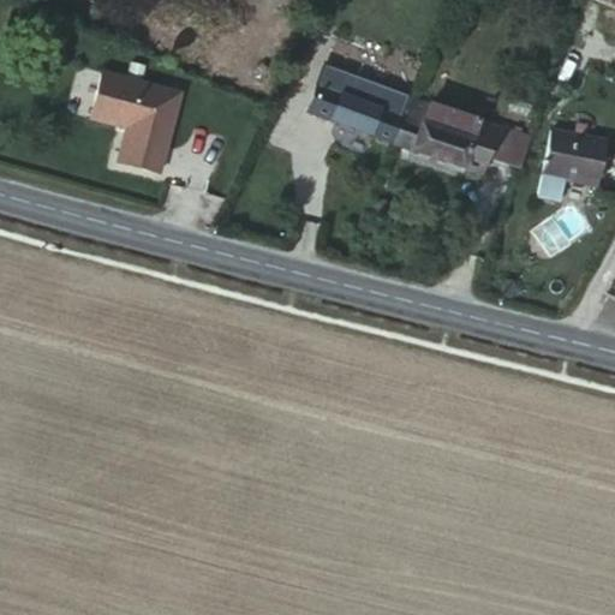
[(614,0),(590,0),(614,11),(614,0)]
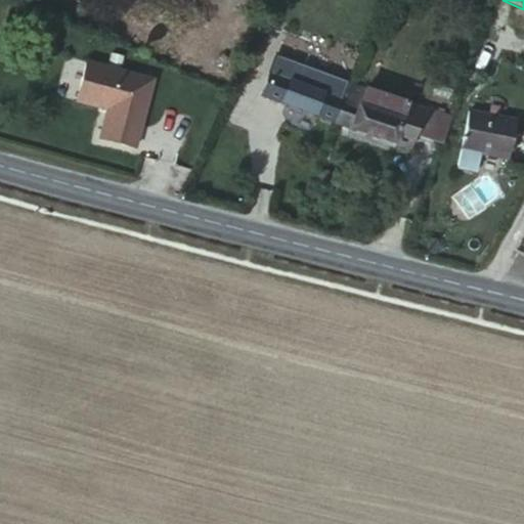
[(275,56),(262,94),(336,122),(349,83),(275,56)]
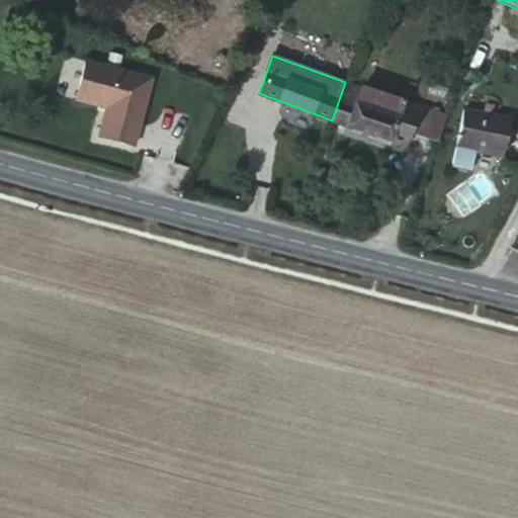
[(152,77),(87,59),(76,96),(106,105),(98,135),(134,146),(152,77)]
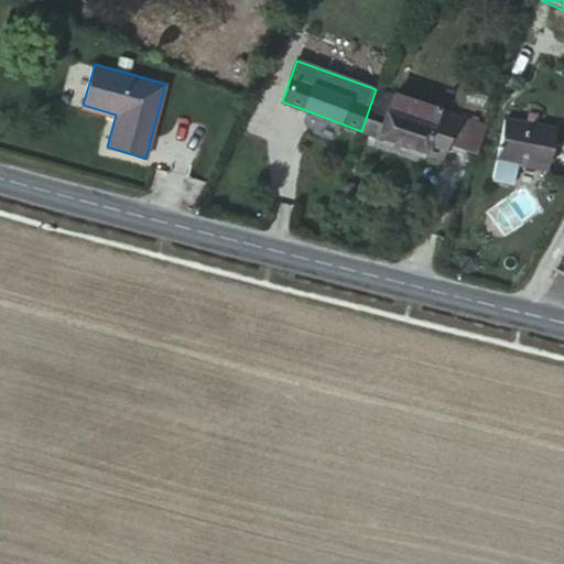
[(361,131),(360,132),(440,160),(445,144),(472,153),(481,126),(377,86),(376,89),(361,131)]
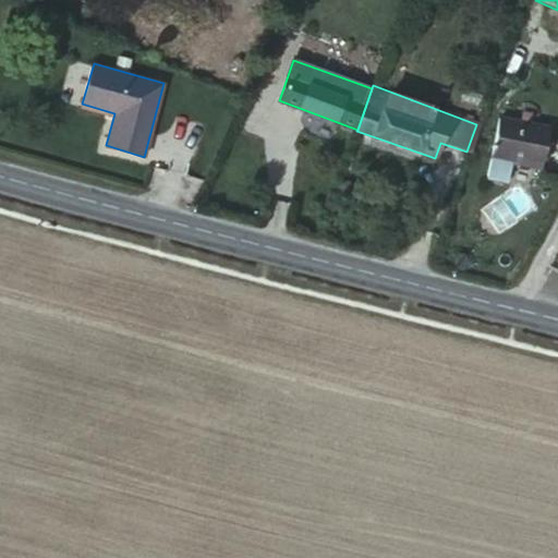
[(531,116),(521,113),(520,123),(529,125),(531,116)]
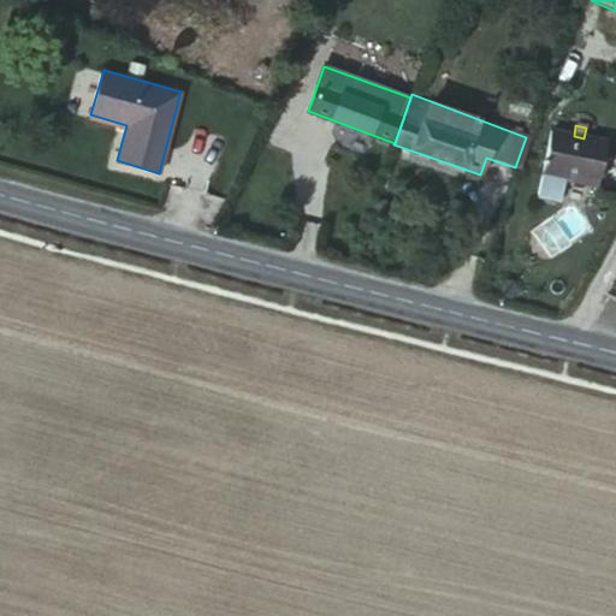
[(563,179),(596,187),(604,142),(584,138),(550,131),(540,176),(563,179)]
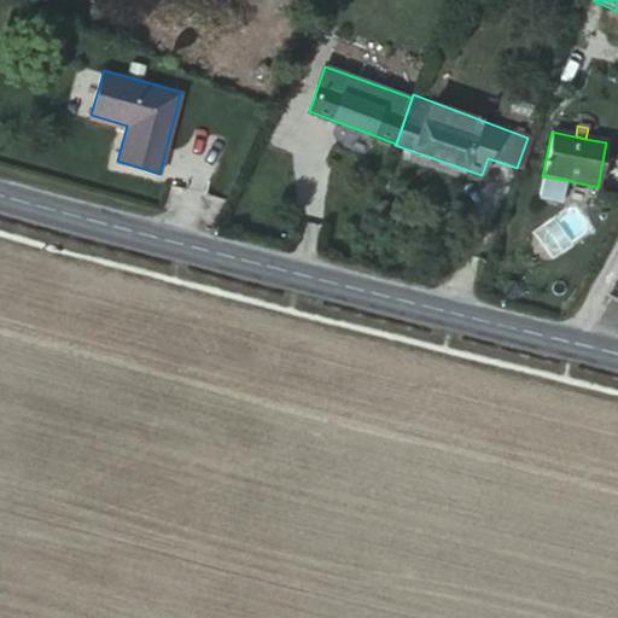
[(560,203),(565,180),(542,176),(538,198),(560,203)]
